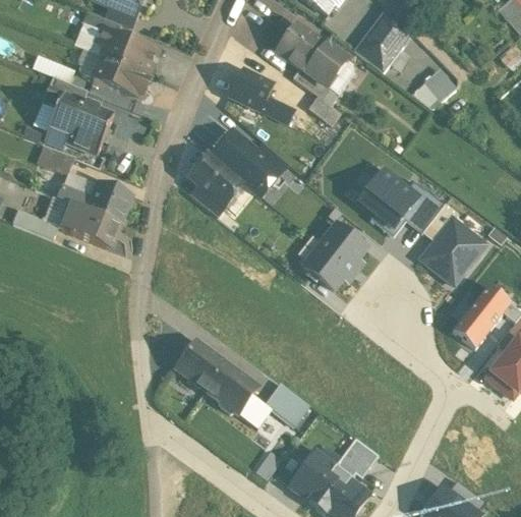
[(93,0),(111,8),(132,16),(133,14),(136,6),(135,1),(135,0),(93,0)]
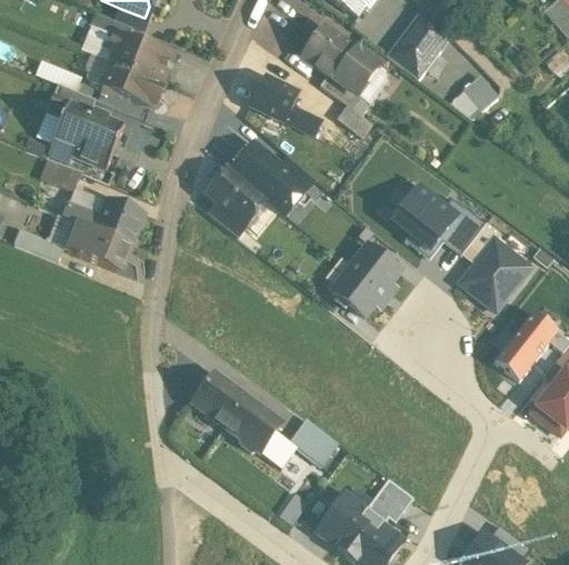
[(365,7),(356,0),(340,0),(339,2),(357,16),(365,7)]
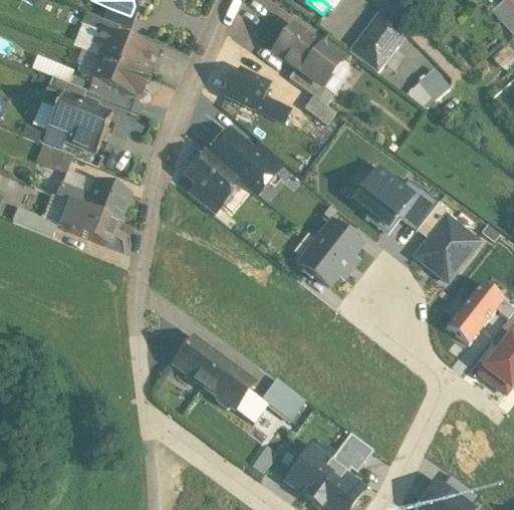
[(381,5),(348,50),(376,71),(408,31),(381,5)]
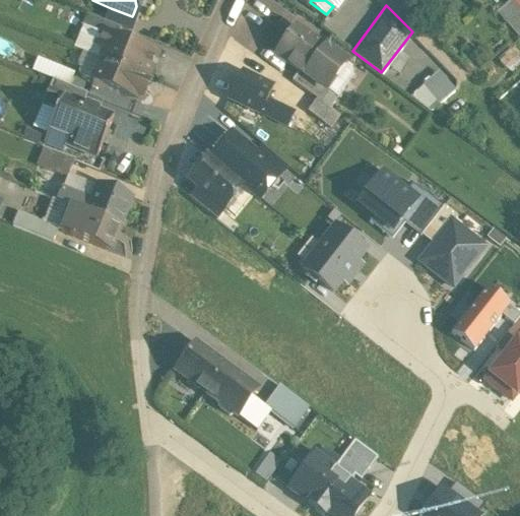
[(132,16),(111,8),(106,19),(120,25),(128,28),(134,15),(133,14),(132,16)]
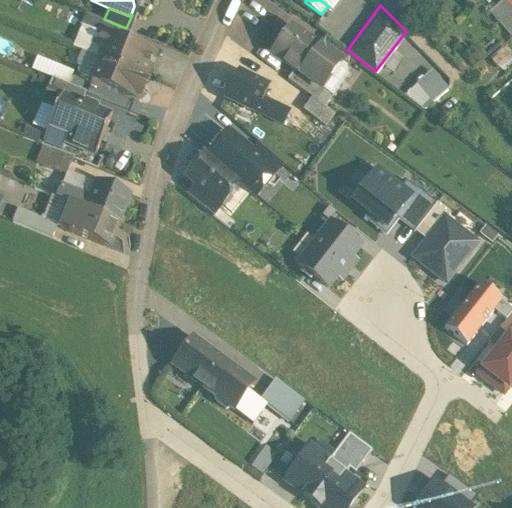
[(104,19),(85,11),(80,23),(100,31),(101,30),(114,36),(118,25),(104,19)]
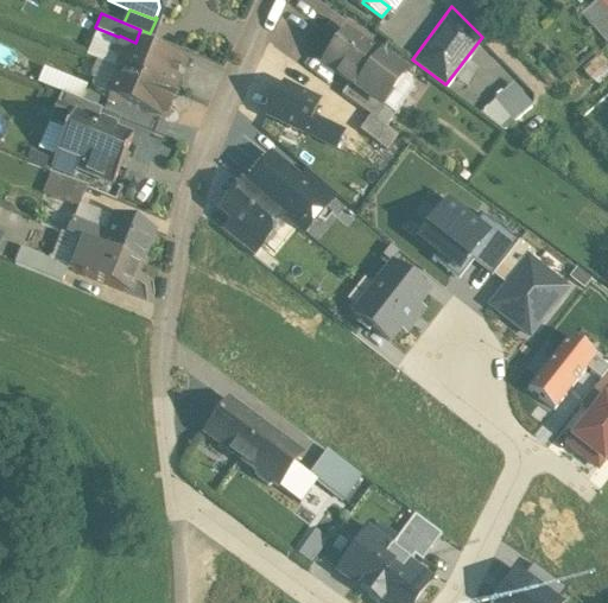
[(379,50),(344,25),(321,57),(349,78),(354,82),(379,50)]
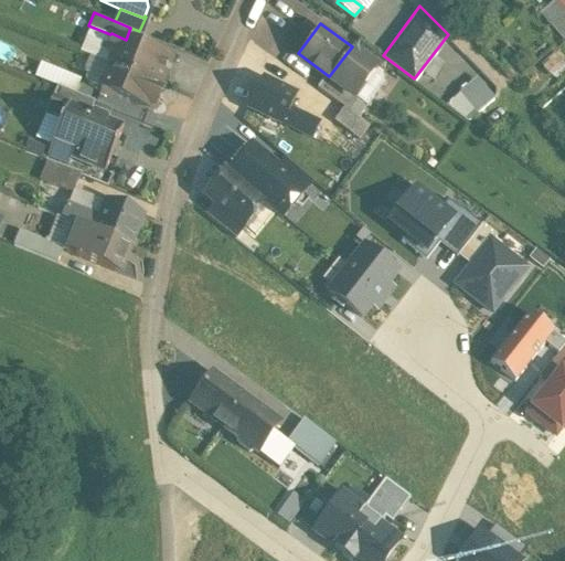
[(147,45),(135,41),(132,42),(126,40),(112,33),(110,34),(106,48),(113,51),(108,61),(109,62),(110,62),(158,82),(159,81),(169,57),(148,49),(147,45)]
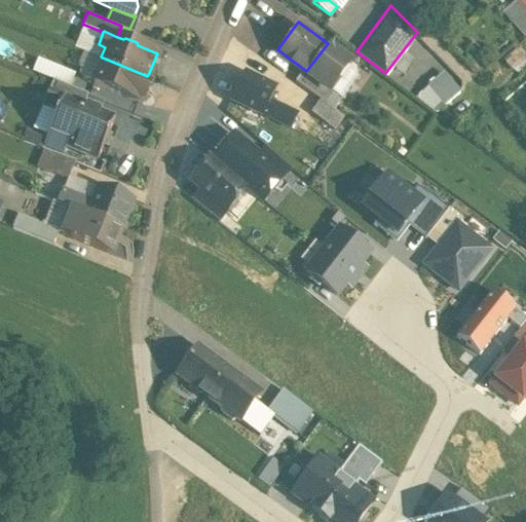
[(328,43),(306,71),(327,86),(329,84),(347,59),(328,43)]
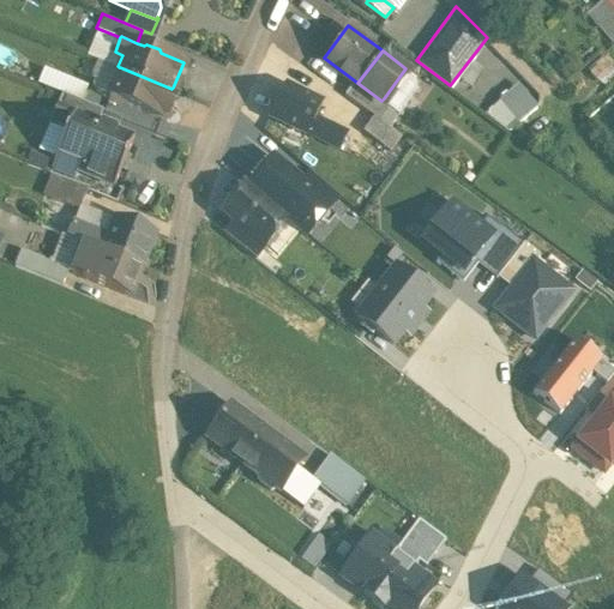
[(38,76),(82,91),(86,78),(44,62),(38,76)]
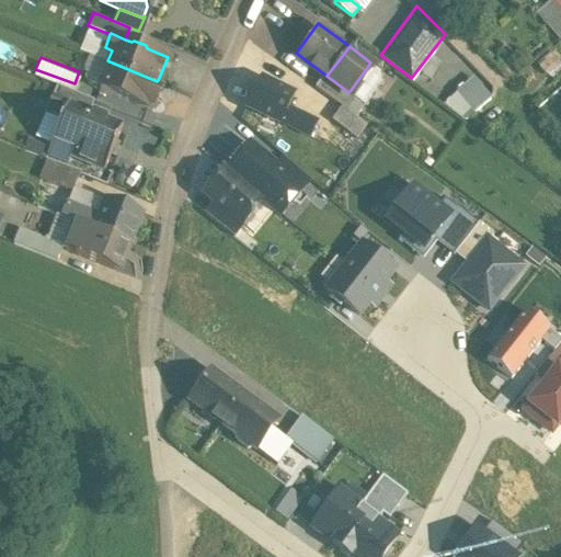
[(157,81),(110,61),(109,61),(99,86),(151,106),(161,82),(158,80),(157,81)]
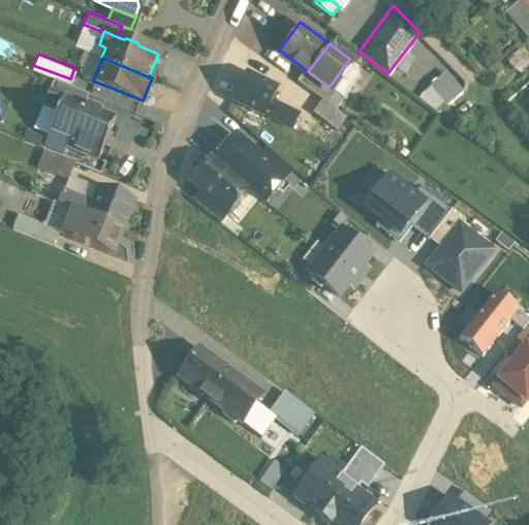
[(308,71),(304,68),(296,79),(322,98),(327,101),(335,89),(331,85),(329,87),(308,71)]
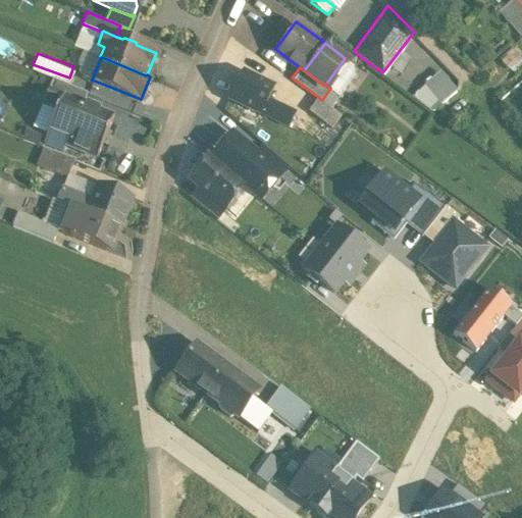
[(273,84),(242,69),(228,97),(260,111),(266,98),(273,84)]
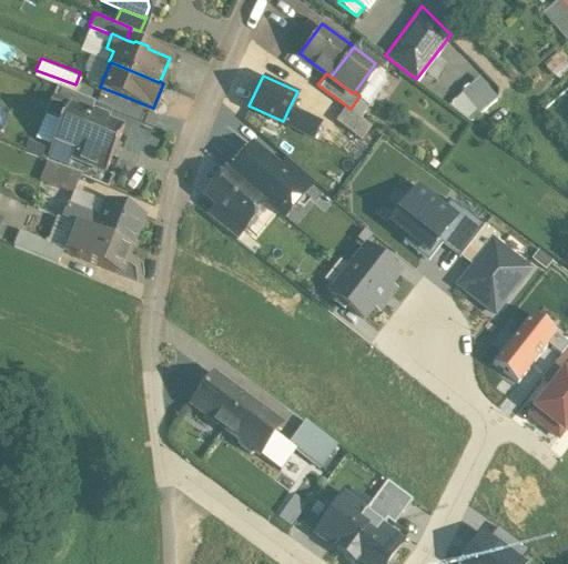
[(479,77),(449,102),(469,119),(495,97),(479,77)]
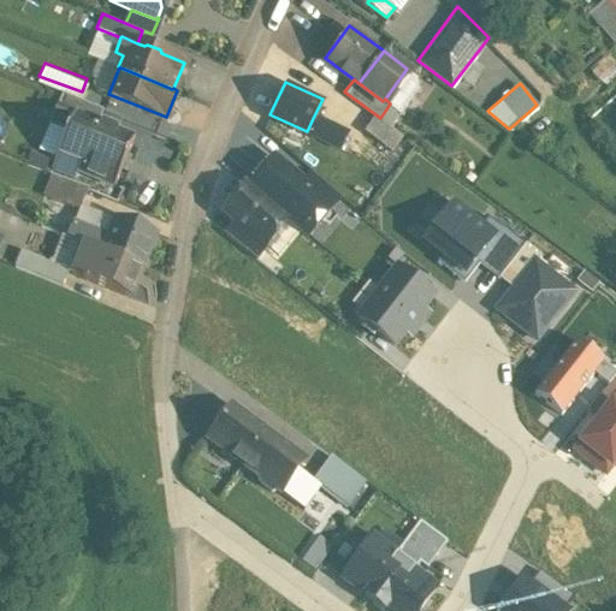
[(102,107),(63,90),(53,112),(70,119),(75,110),(98,119),(102,107)]
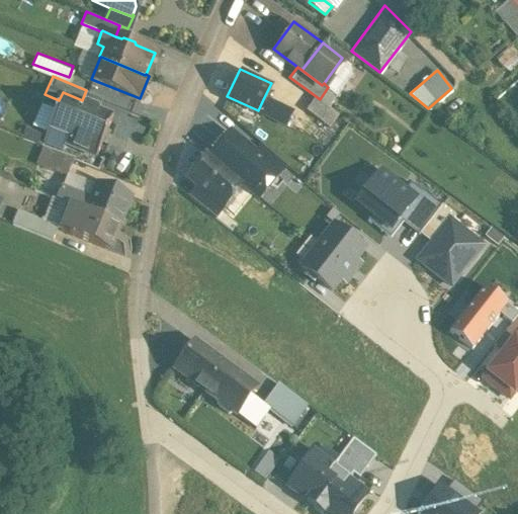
[(102,96),(86,90),(82,100),(98,106),(102,96)]
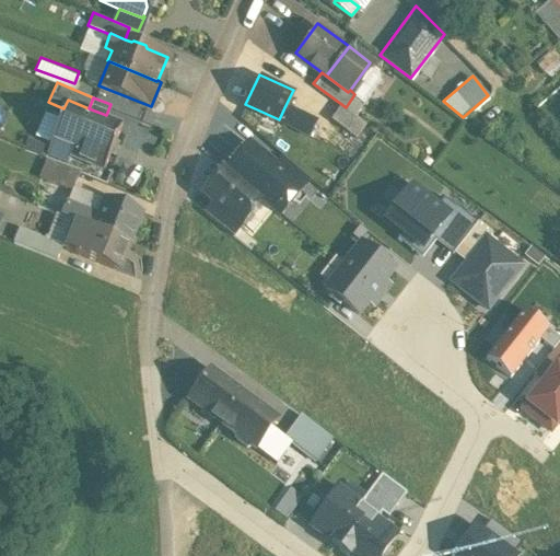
[(89,108),(68,100),(63,108),(47,150),(69,159),(71,152),(104,166),(121,122),(106,115),(89,108)]
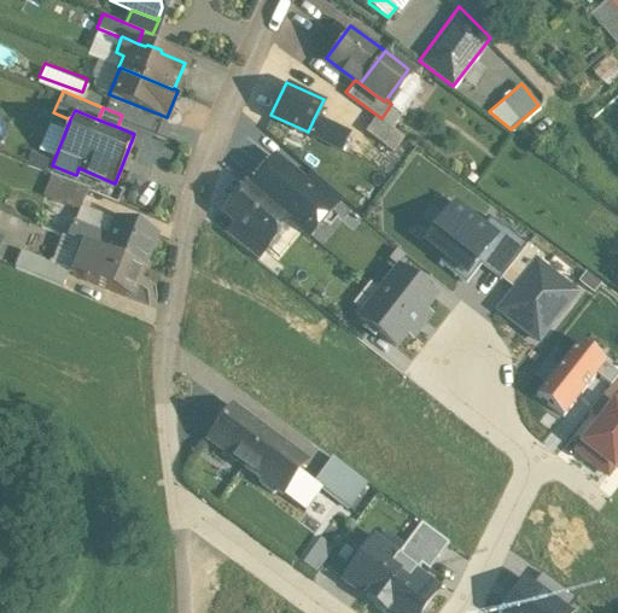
[(377,115),(366,129),(391,149),(402,134),(382,118),(377,115)]
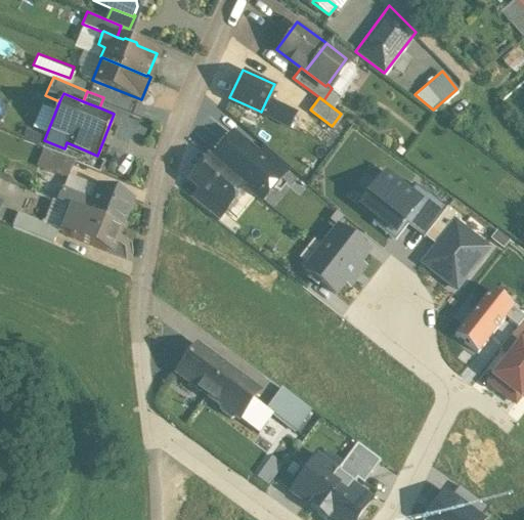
[(295,111),(267,98),(261,112),(289,124),(295,111)]
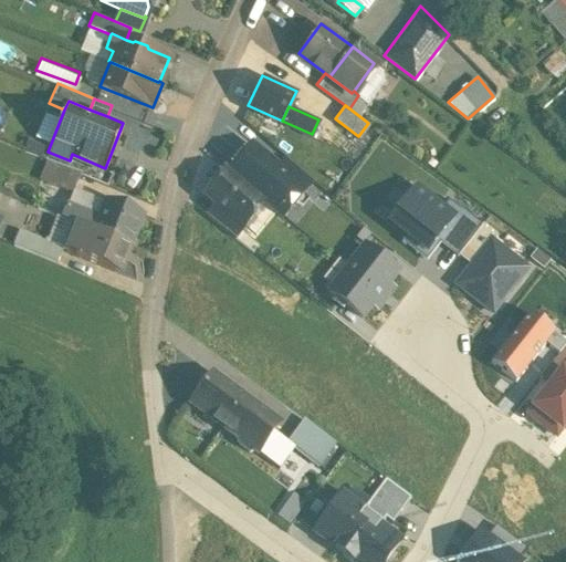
[(139,118),(128,136),(152,151),(163,132),(139,118)]
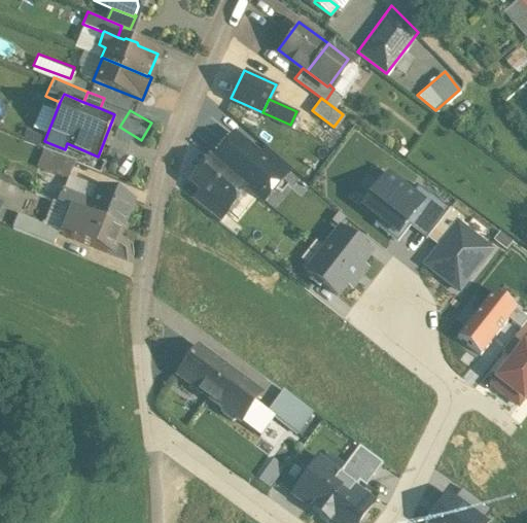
[(234,134),(214,158),(246,185),(264,200),(284,176),(258,154),(234,134)]
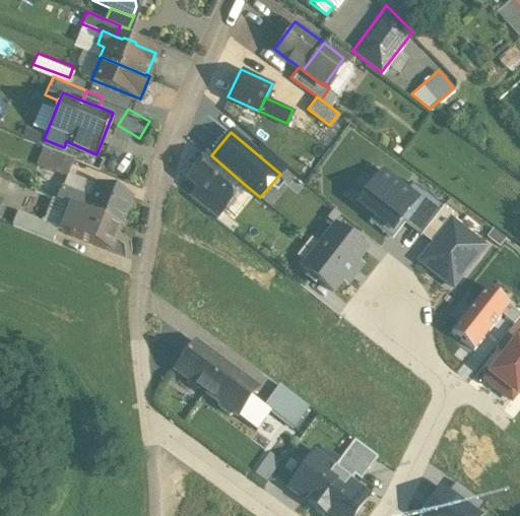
[(263,143),(255,152),(280,174),(287,165),(263,143)]
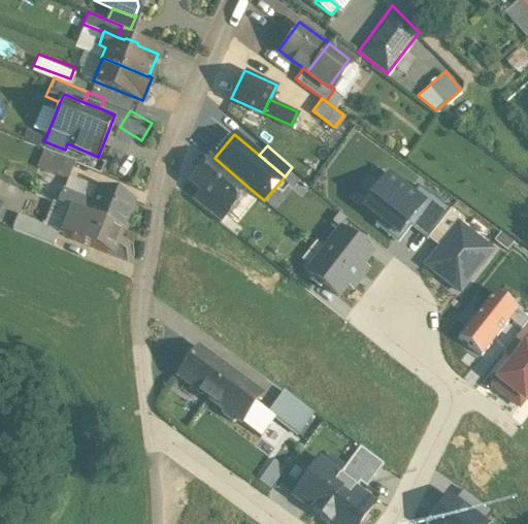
[(75,160),(44,148),(37,164),(68,177),(75,160)]
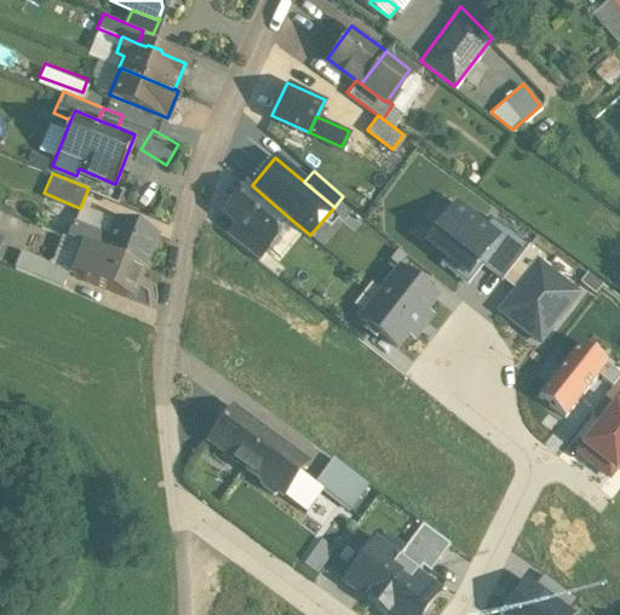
[(290,218),(252,185),(244,185),(227,207),(228,214),(236,222),(267,246),(290,218)]
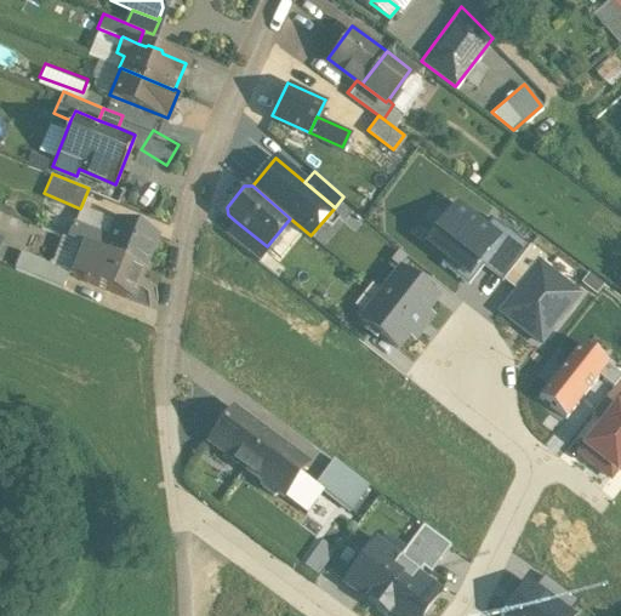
[(468,275),(483,255),(505,227),(493,217),(485,227),(456,205),(427,243),(445,257),(440,263),(457,277),(462,271),(468,275)]
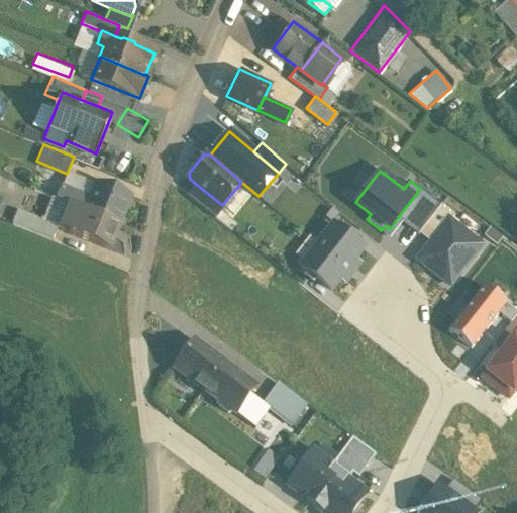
[(61,184),(39,175),(34,187),(56,196),(61,185),(61,184)]
